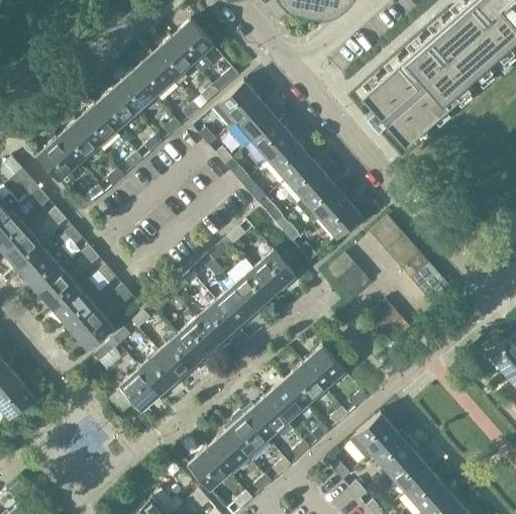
[(367,118),(379,131),(387,124),(406,147),(515,49),(515,0),(473,0),(354,104),(367,118)]
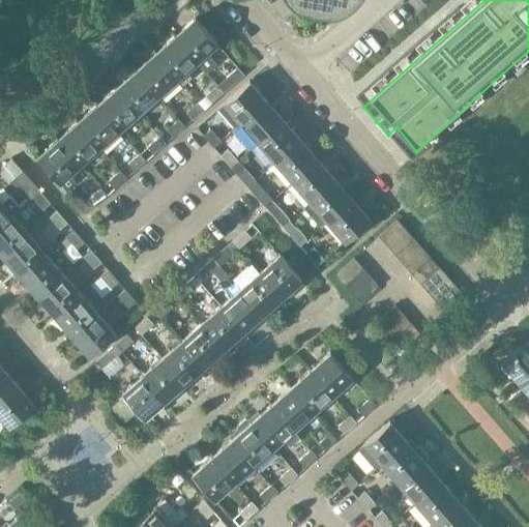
[(176,38),(198,63),(208,76),(218,67),(207,55),(217,46),(196,21),(176,38)]
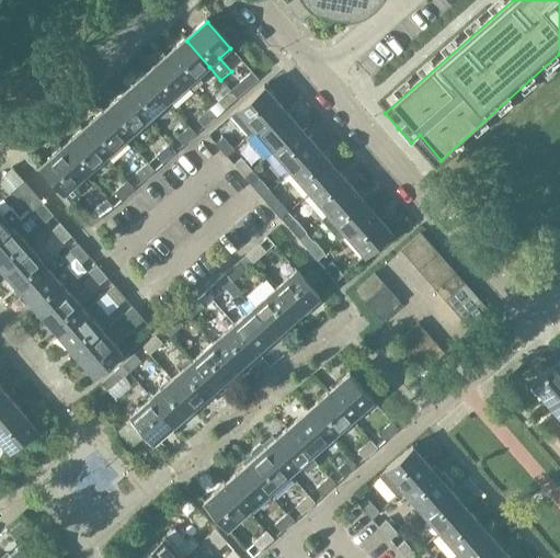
[(166,58),(189,86),(195,92),(204,84),(197,77),(209,67),(186,41),(166,58)]
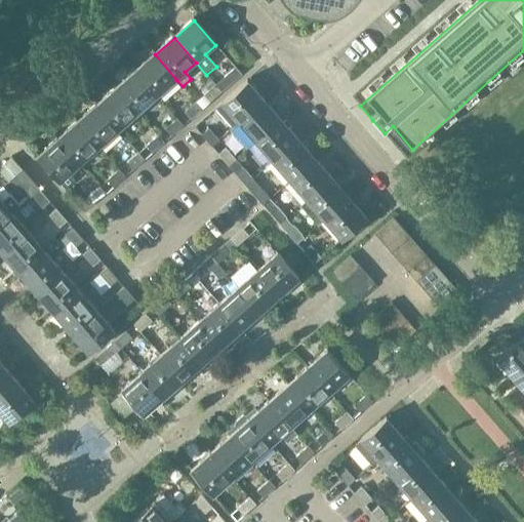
[(155,54),(135,72),(157,96),(176,80),(155,54)]
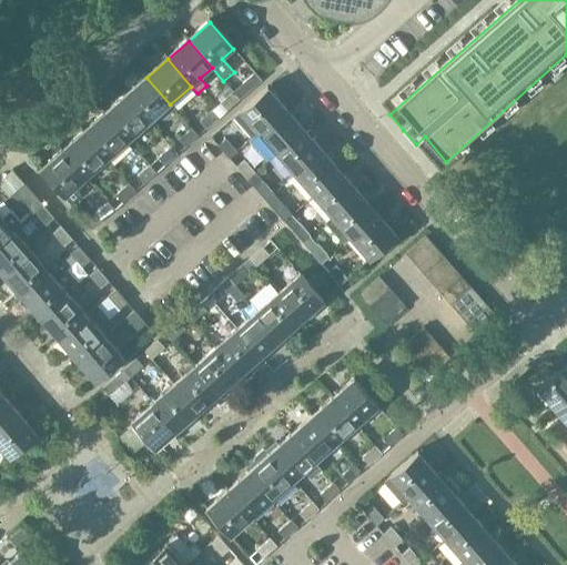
[(243,84),(250,92),(262,81),(255,73),(243,84)]
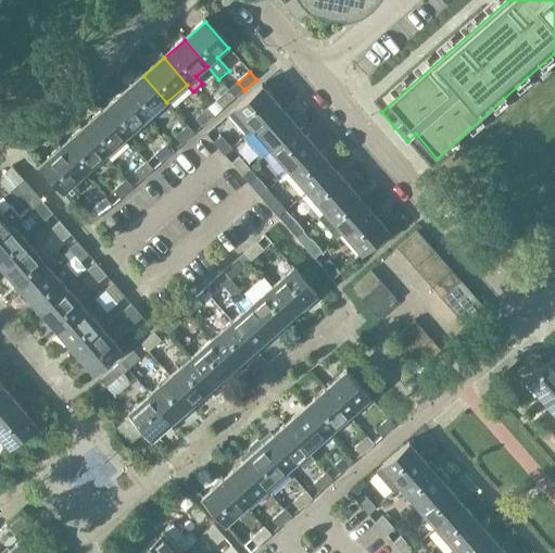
[(143,76),(123,95),(147,121),(166,102),(143,76)]
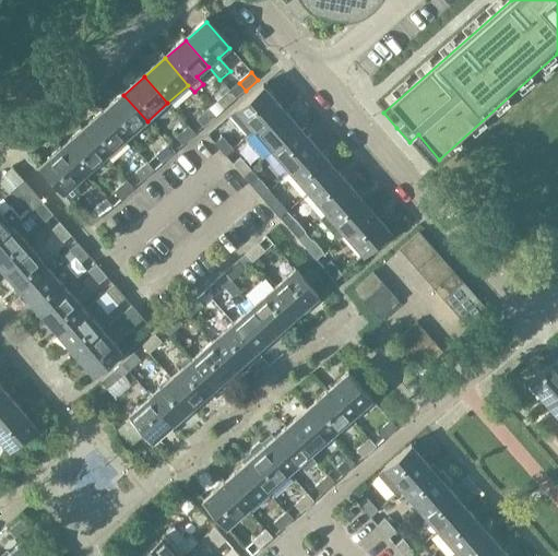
[(248,139),(256,132),(283,108),(264,87),(229,118),(248,139)]
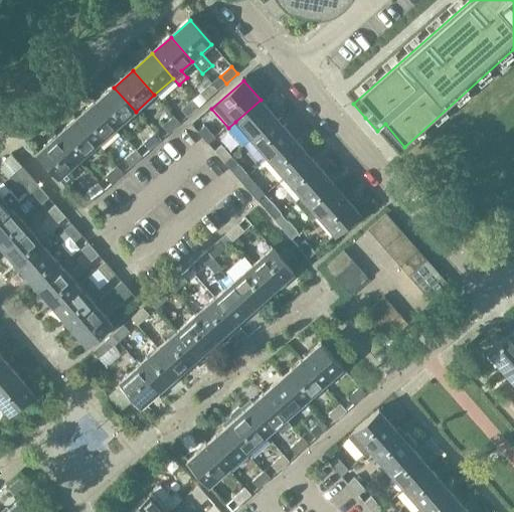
[(201,94),(207,101),(218,91),(212,83),(201,94)]
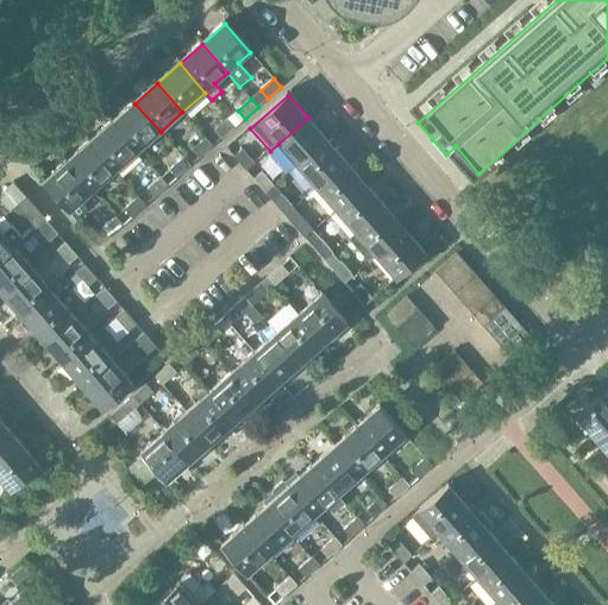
[(135,104),(112,123),(138,152),(161,132),(135,104)]
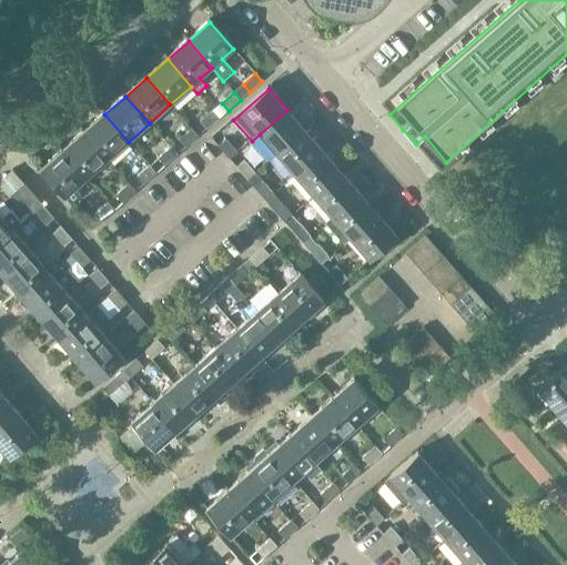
[(260,134),(279,155),(306,131),(287,110),(260,134)]
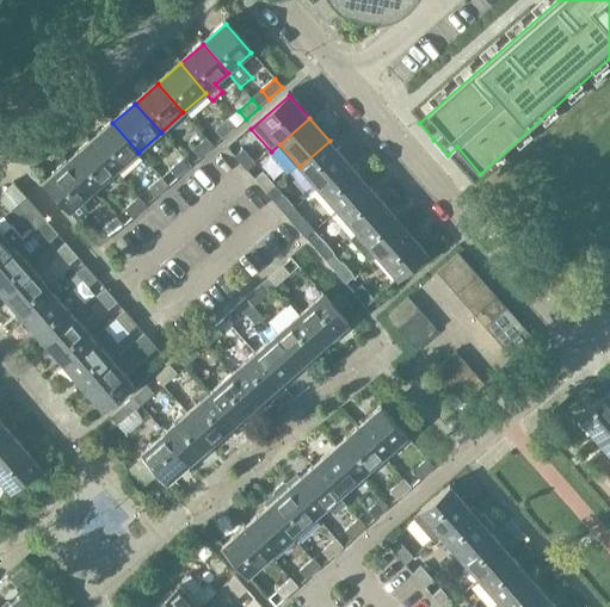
[(216,131),(223,140),(238,127),(230,119),(216,131)]
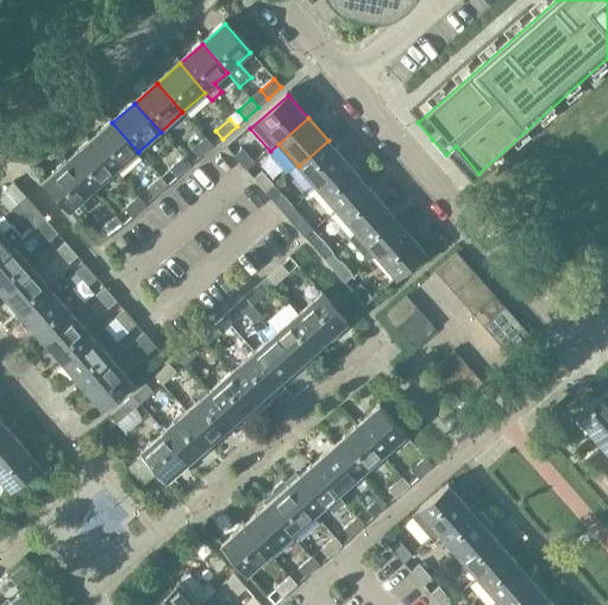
[(112,123),(89,143),(116,171),(138,152),(112,123)]
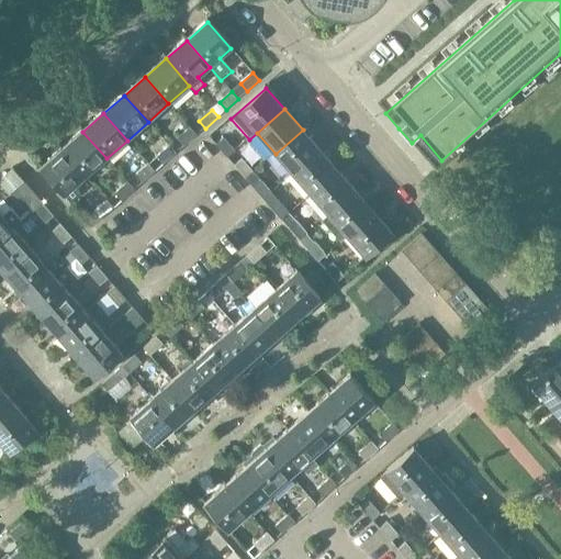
[(178,140),(184,147),(198,135),(191,127),(178,140)]
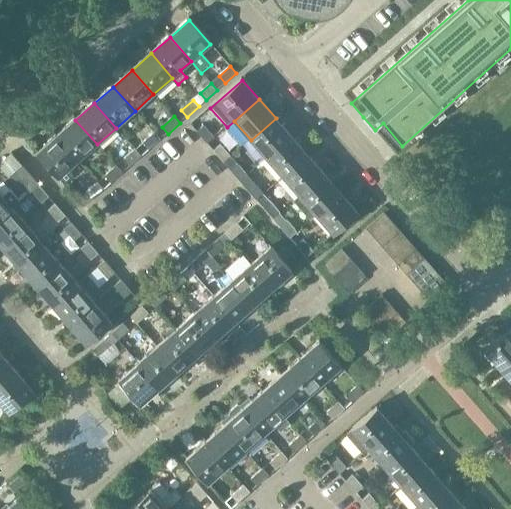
[(251,140),(267,159),(292,137),(276,118),(251,140)]
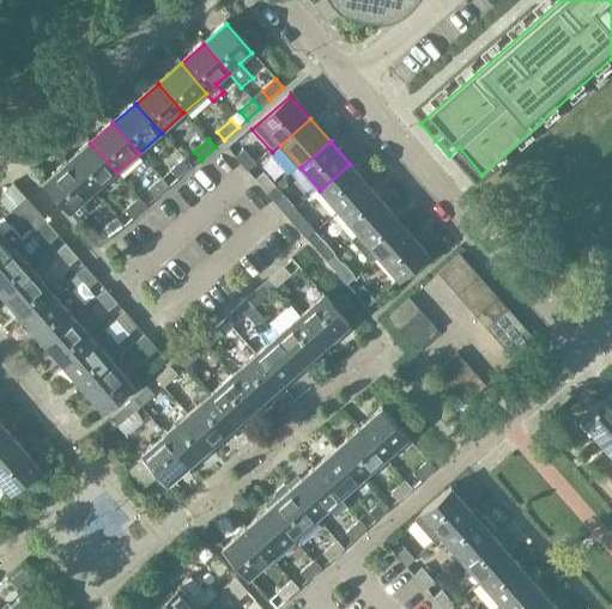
[(90,144),(68,164),(94,193),(116,172),(90,144)]
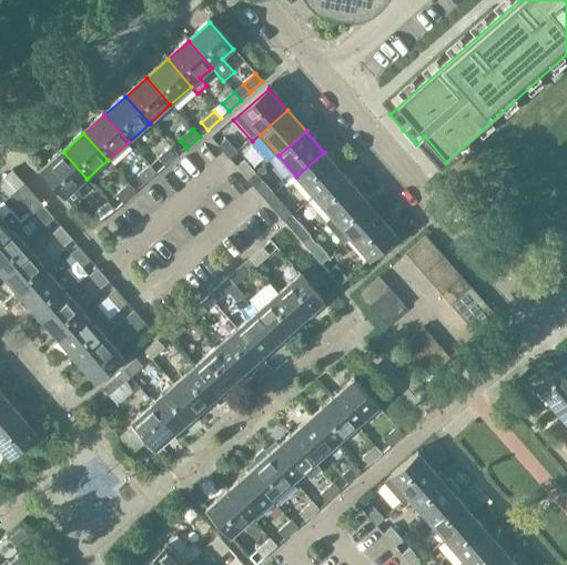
[(219,148),(230,161),(238,153),(225,141),(219,148)]
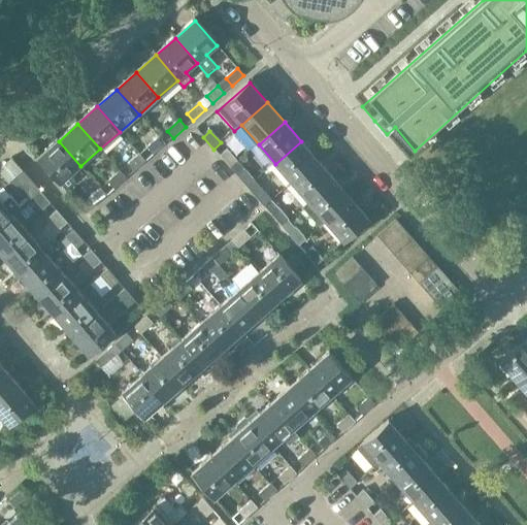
[(147,148),(154,155),(166,144),(159,137),(147,148)]
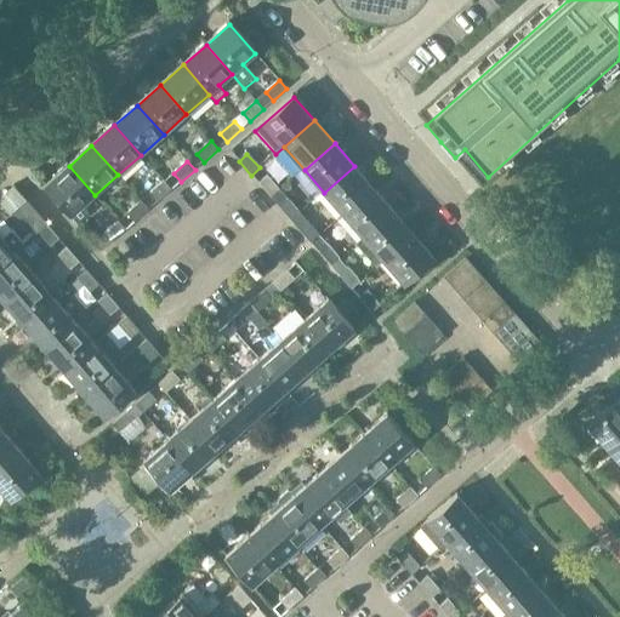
[(69,166),(45,187),(72,216),(79,226),(90,216),(81,207),(95,195),(69,166)]
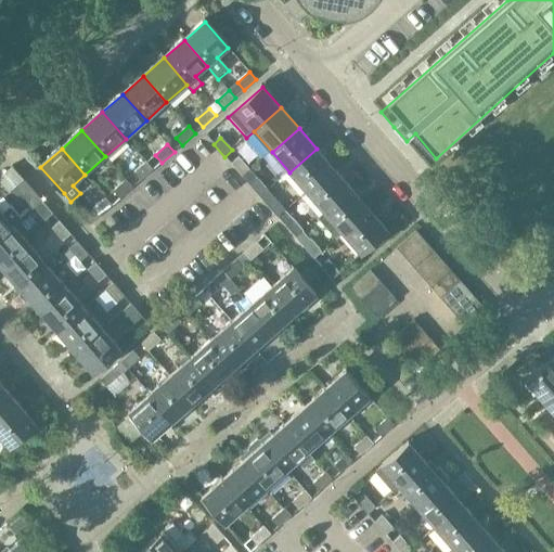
[(290,172),(308,193),(335,169),(317,149),(290,172)]
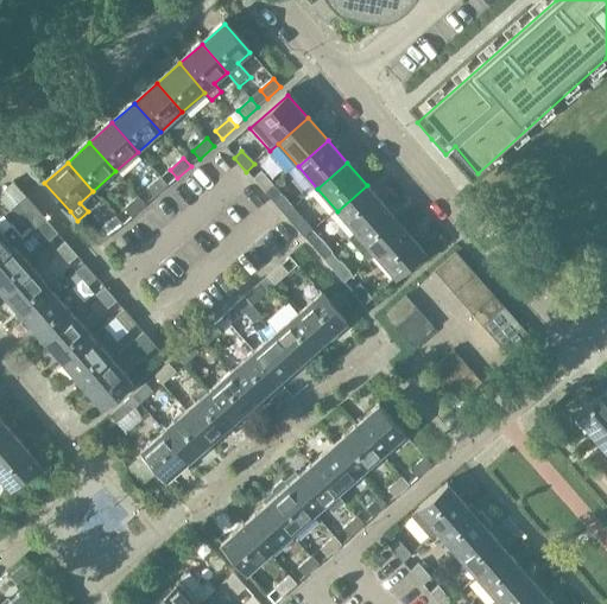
[(253,180),(266,194),(274,186),(261,173),(253,180)]
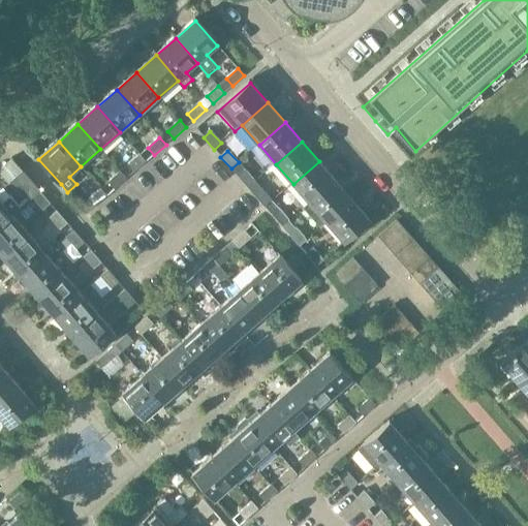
[(128,165),(134,173),(147,161),(141,155),(128,165)]
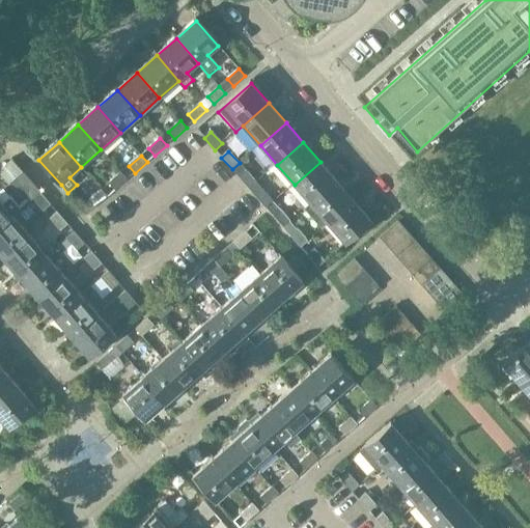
[(295,185),(311,204),(337,182),(321,162),(295,185)]
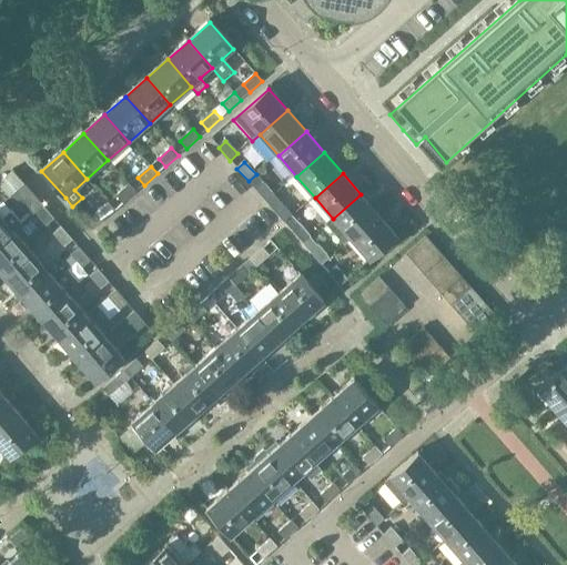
[(255,190),(266,202),(274,195),(263,183),(255,190)]
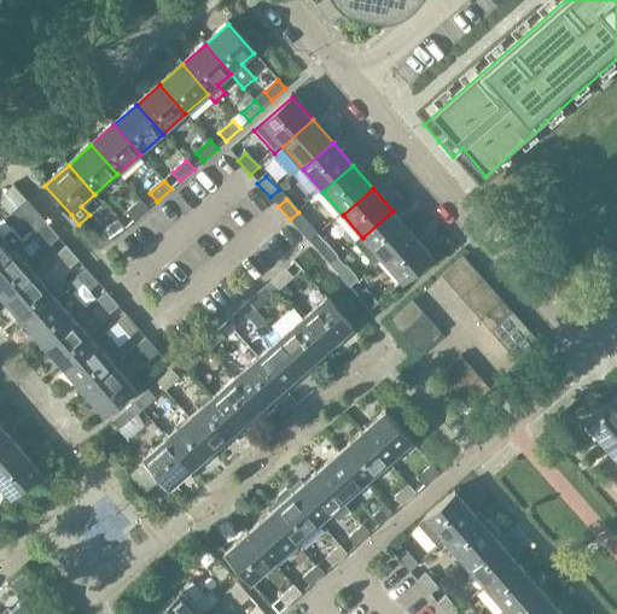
[(128,214),(135,221),(149,209),(141,200),(128,214)]
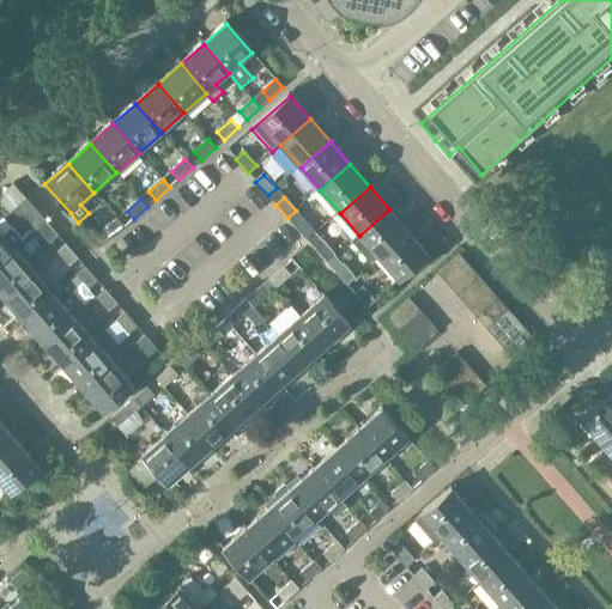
[(34,233),(37,231),(46,224),(26,201),(14,211),(34,233)]
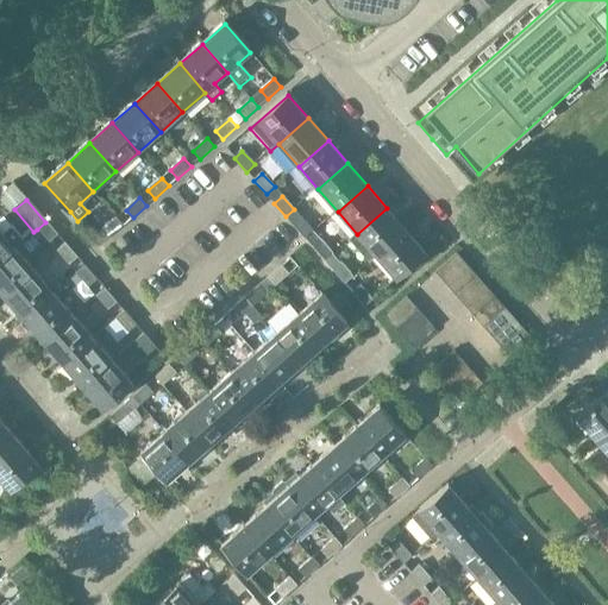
[(387,208),(357,234),(377,257),(407,231),(387,208)]
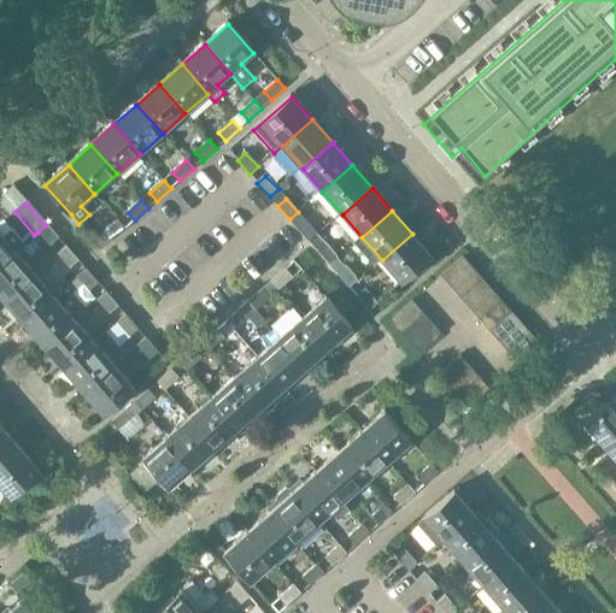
[(105,233),(112,241),(125,229),(118,220),(105,233)]
